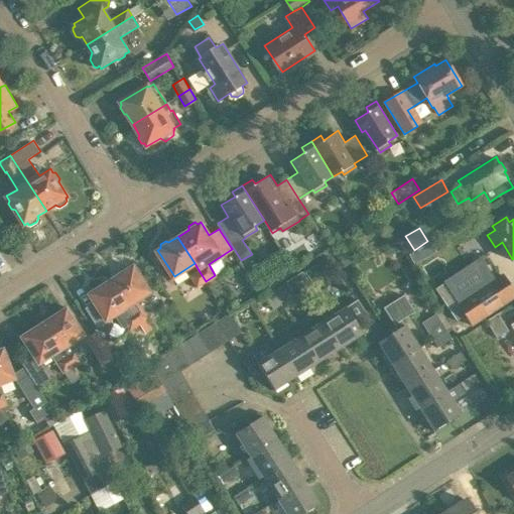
[(436,288),(458,319),(463,315),(465,319),(469,316),(474,325),(513,296),(513,290),(503,274),(493,280),(479,260),(436,288)]
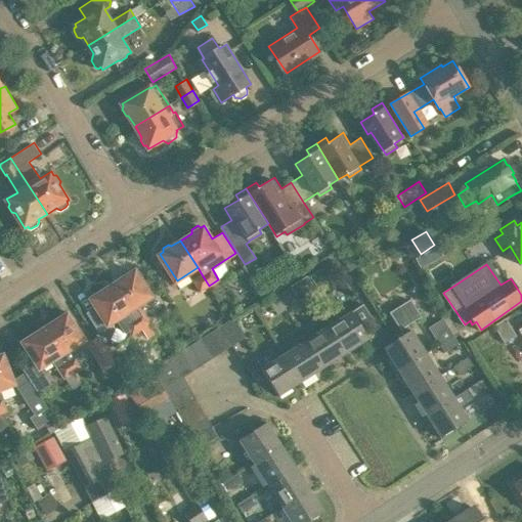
[(124,277),(114,284),(148,339),(158,334),(151,324),(153,323),(140,304),(153,296),(136,269),(132,271),(130,269),(124,273),(124,277)]
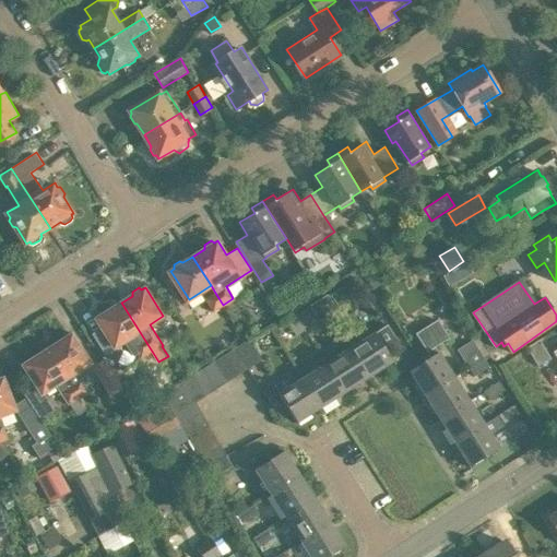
[(223,305),(215,293),(205,299),(213,311),(223,305)]
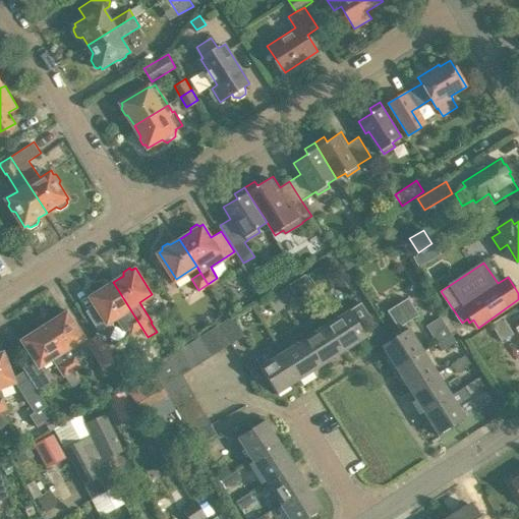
[(306,273),(298,278),(307,293),(315,288),(306,273)]
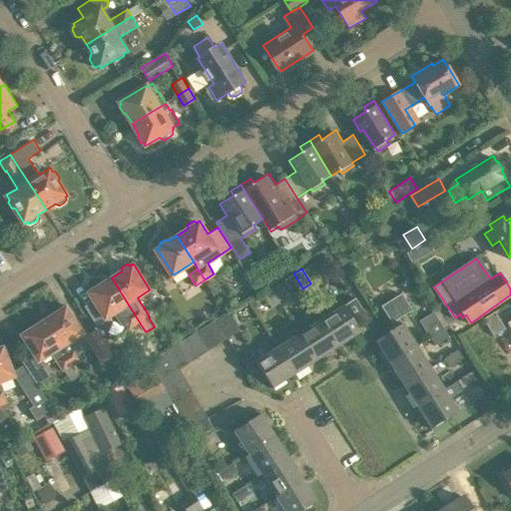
[(303,289),(294,274),(286,279),(295,294),(303,289)]
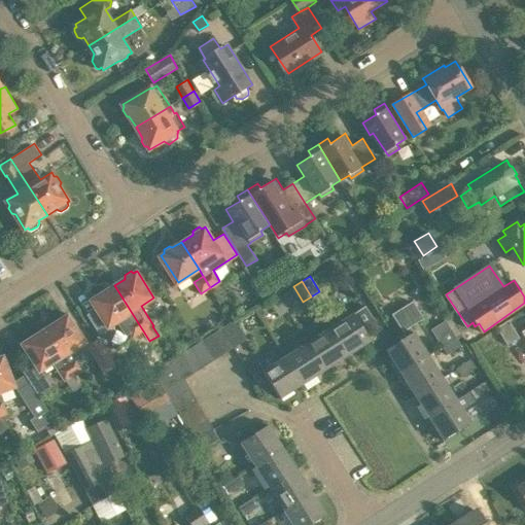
[(98,309),(88,315),(99,333),(120,319),(132,337),(128,339),(148,373),(164,362),(149,341),(114,285),(104,291),(101,290),(96,293),(95,298),(92,300),(98,309)]
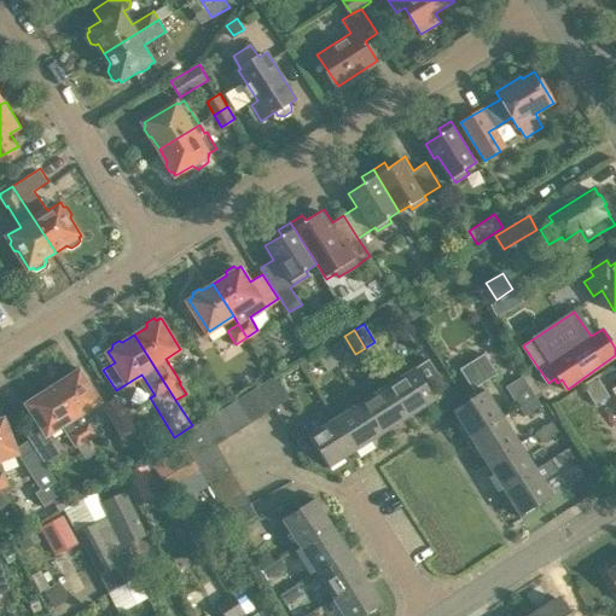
[(318,353),(329,371),(340,365),(329,347),(318,353)]
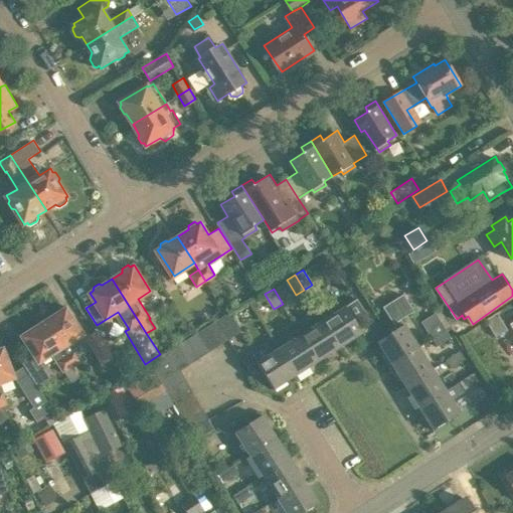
[(404,295),(385,307),(395,324),(402,320),(415,312),(404,295)]
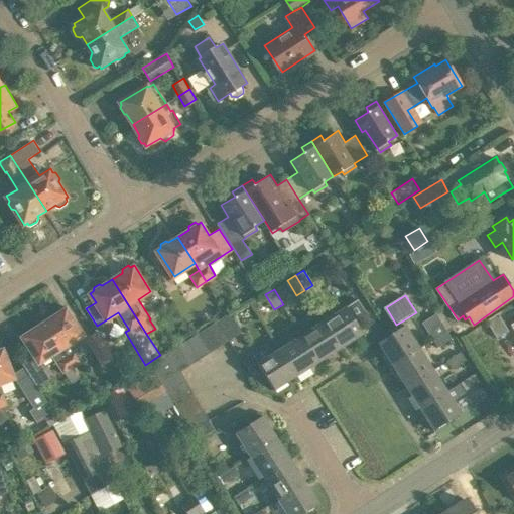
[(346,305),(324,319),(341,347),(364,332),(356,320),(365,314),(356,299),(347,306),(346,305)]
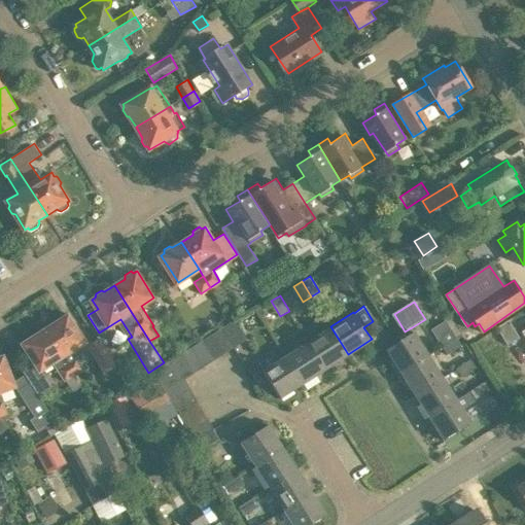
[(55,323),(45,329),(74,376),(83,370),(71,351),(84,342),(67,315),(65,316),(62,315),(56,319),(55,323)]
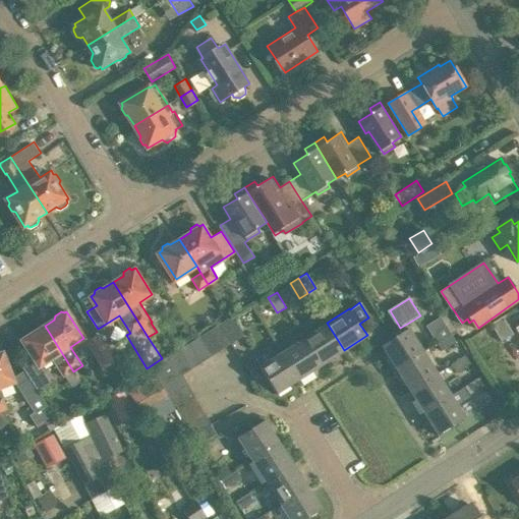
[(233,314),(220,323),(220,324),(232,342),(245,334),(233,314)]
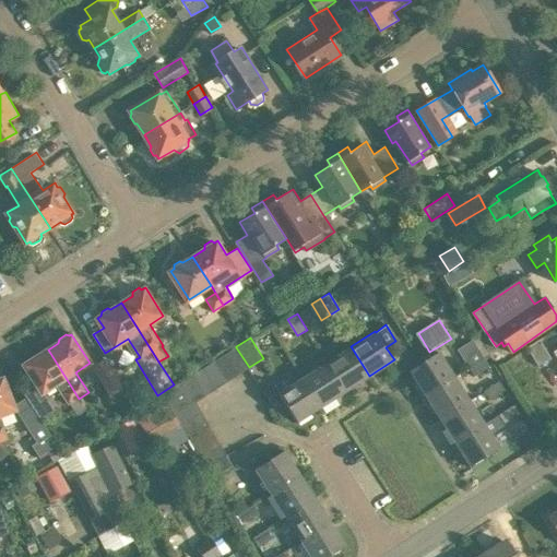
[(474,339),(458,348),(470,367),(485,357),(474,339)]
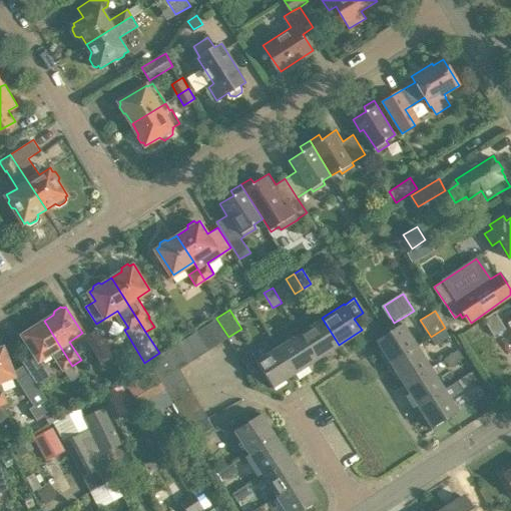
[(484,318),(494,335),(506,328),(496,311),(484,318)]
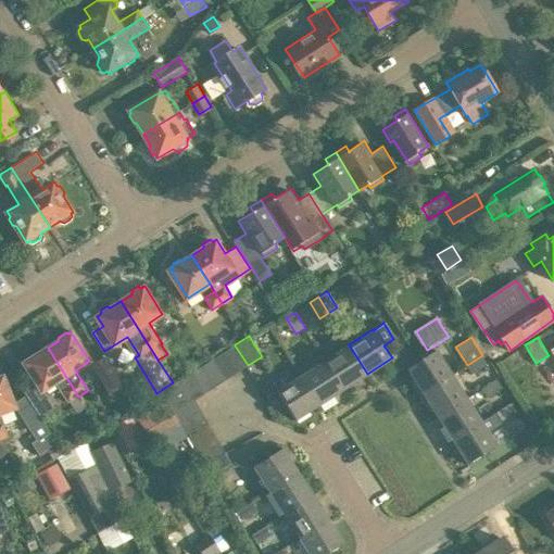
[(349,344),(326,360),(344,389),(367,374),(349,344)]
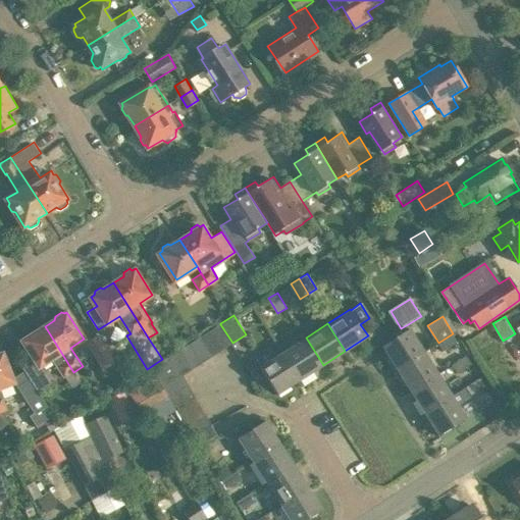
[(220,324),(210,330),(222,349),(222,350),(232,344),(232,343),(220,324)]
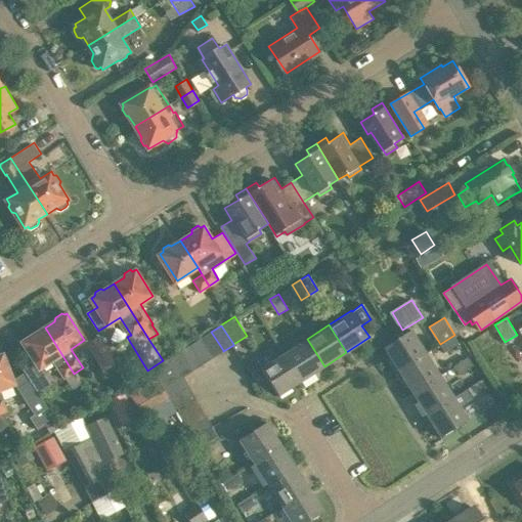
[(404,334),(384,347),(398,370),(426,351),(411,329),(409,325),(402,330),(404,334)]
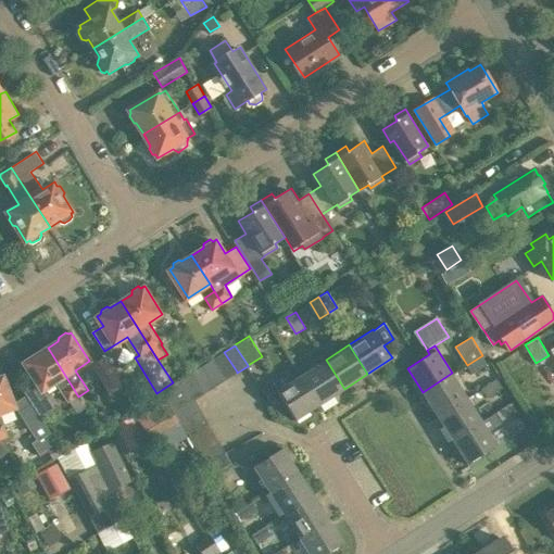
[(27,361),(24,363),(37,382),(25,390),(33,402),(42,417),(54,410),(42,391),(55,382),(68,403),(71,401),(78,397),(48,348),(38,354),(36,352),(28,357),(27,361)]
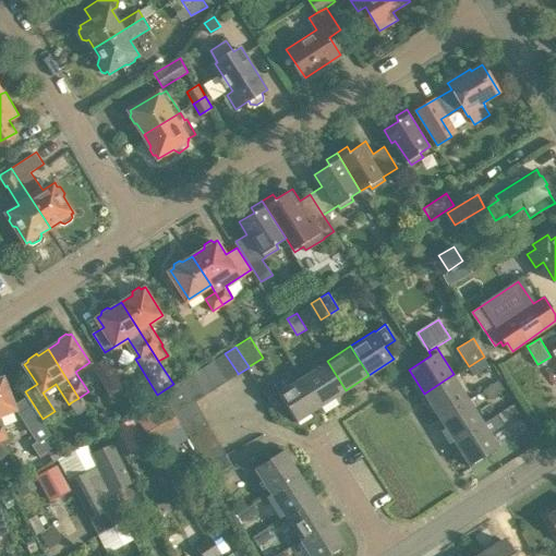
[(225,352),(215,359),(228,379),(238,373),(225,353),(225,352)]
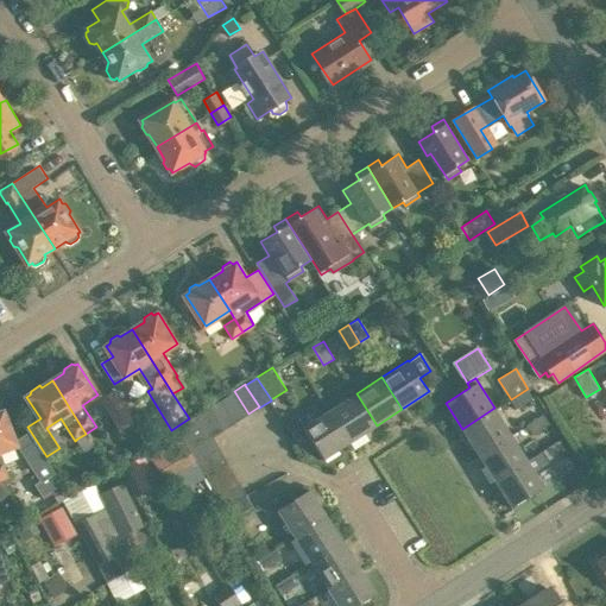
[(534,398),(528,389),(511,399),(517,409),(534,398)]
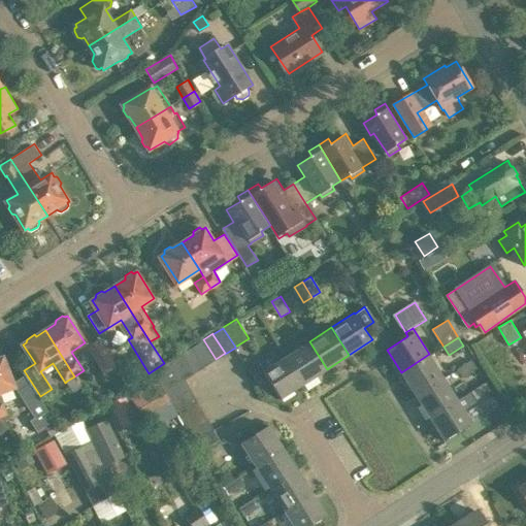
[(117,366),(100,339),(89,347),(105,374),(117,366)]
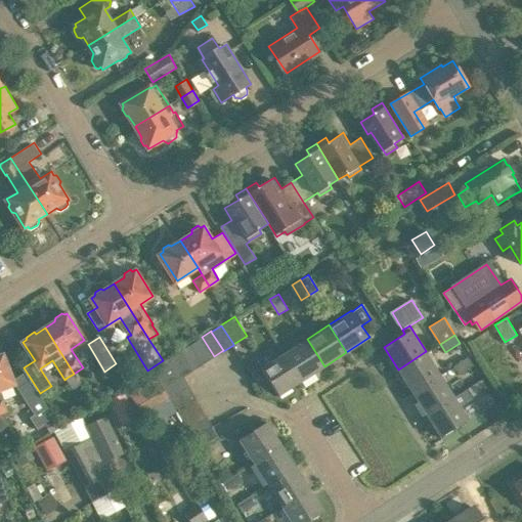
[(202,337),(191,344),(204,363),(214,356),(202,337)]
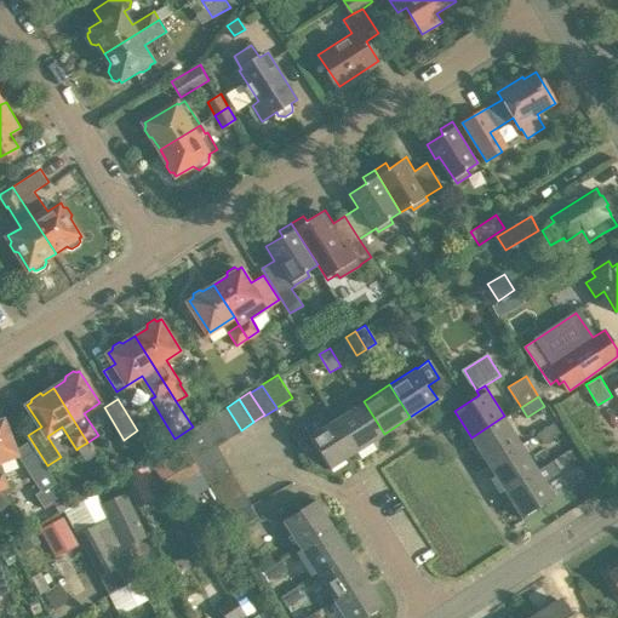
[(364,401),(337,418),(358,451),(384,434),(364,401)]
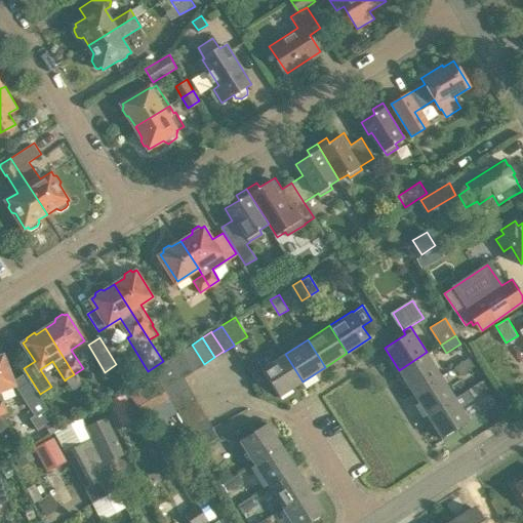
[(192,345),(183,351),(195,370),(204,364),(192,345)]
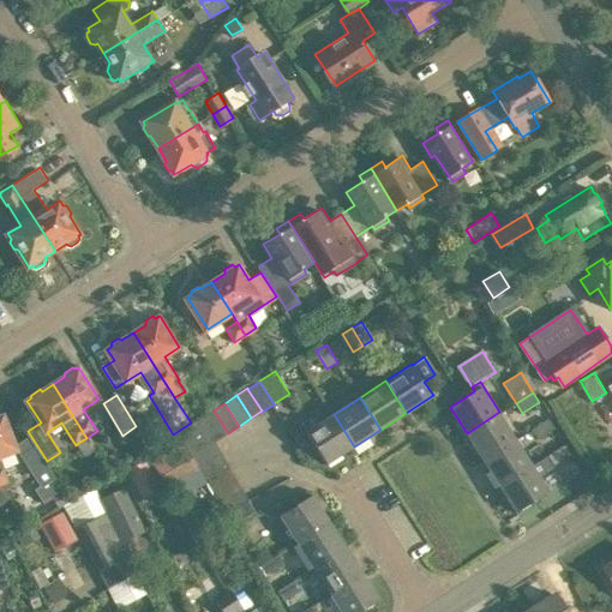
[(214,411),(181,431),(183,435),(193,454),(216,441),(216,442),(228,433),(214,411)]
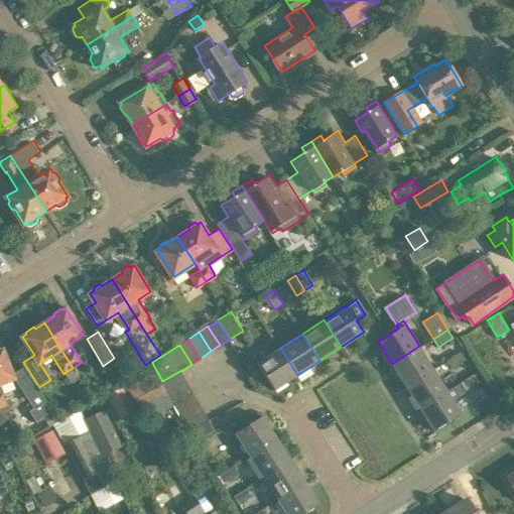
[(419,346),(392,364),(406,386),(433,368),(419,346)]
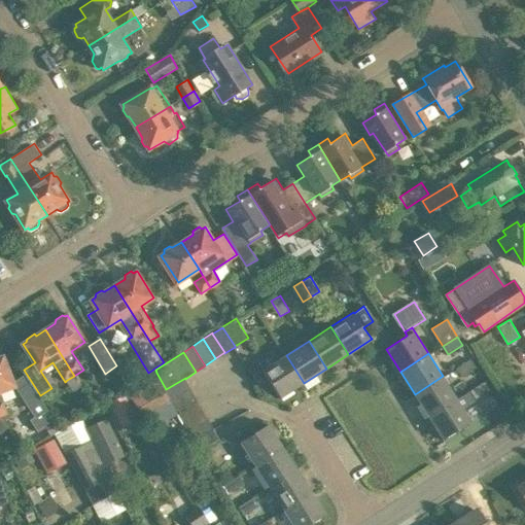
[(263,368),(252,374),(265,393),(274,387),(280,397),(304,383),(286,355),(264,371),(263,368)]
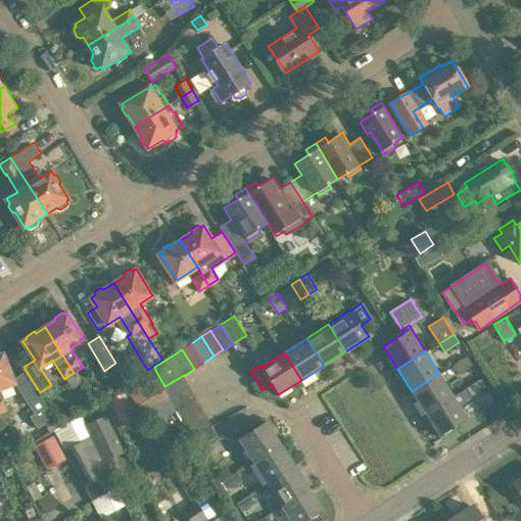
[(0,411),(10,408),(2,387),(15,382),(4,353),(1,356),(0,354),(0,411)]
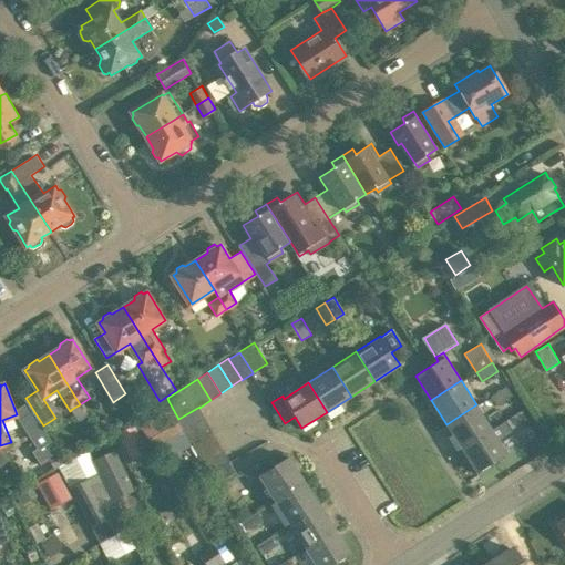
[(491,396),(496,404),(513,394),(507,386),(491,396)]
